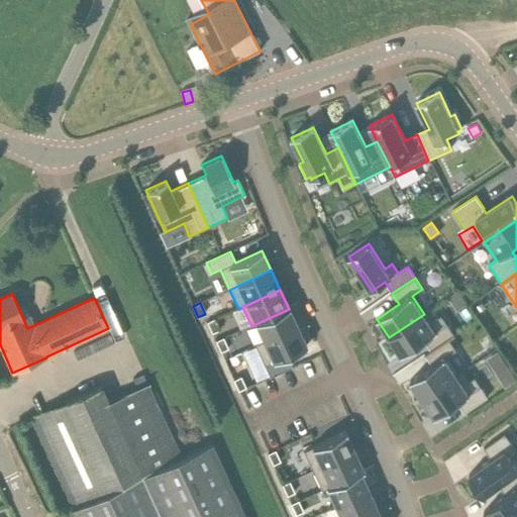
[(264,341),(297,326),(289,309),(255,324),(264,341)]
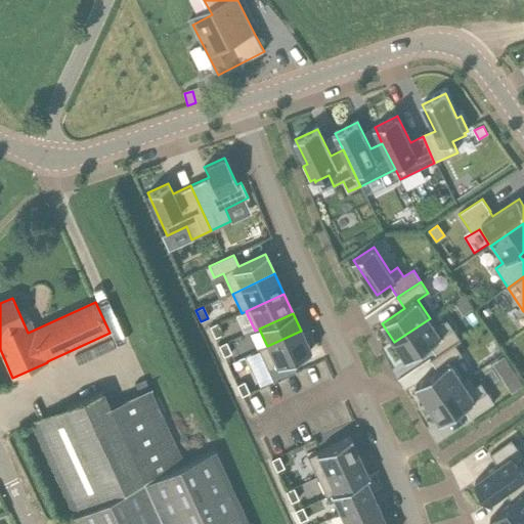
[(454,345),(455,345),(462,341),(461,340),(460,340),(447,320),(436,328),(430,318),(394,342),(407,361),(430,346),(436,356),(437,356),(454,345)]
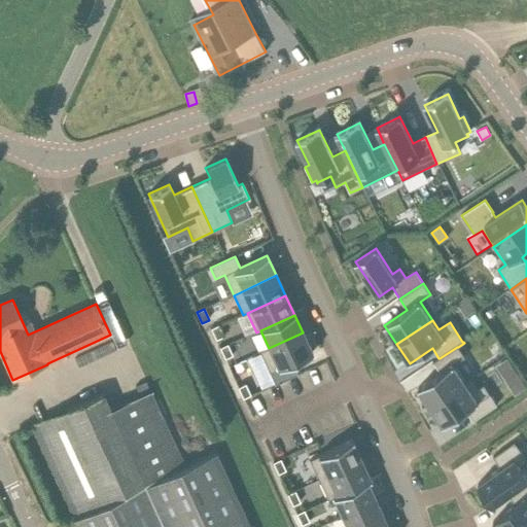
[(218,325),(211,328),(216,340),(223,337),(218,325)]
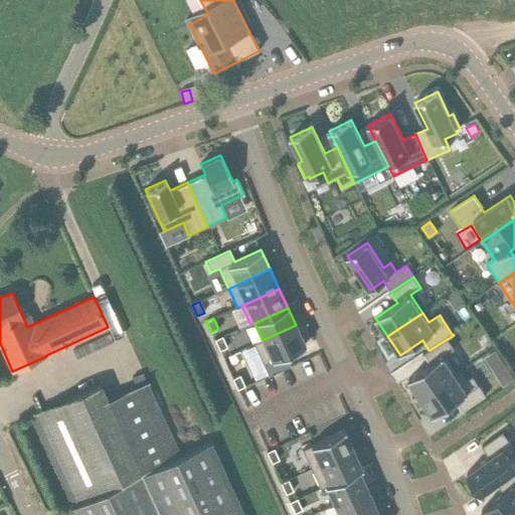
[(253,344),(263,364),(305,345),(296,325),(263,340),(253,344)]
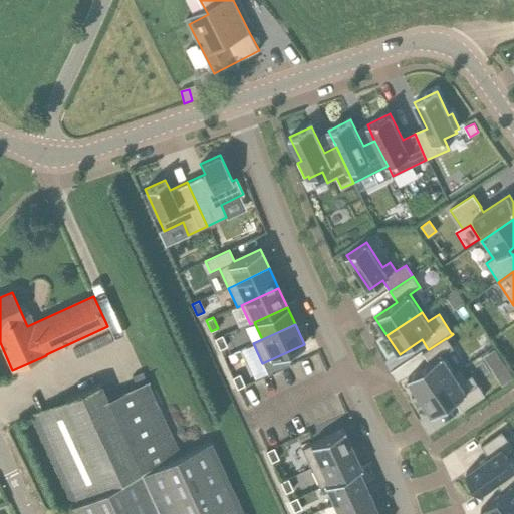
[(222,336),(214,339),(219,350),(227,347),(222,336)]
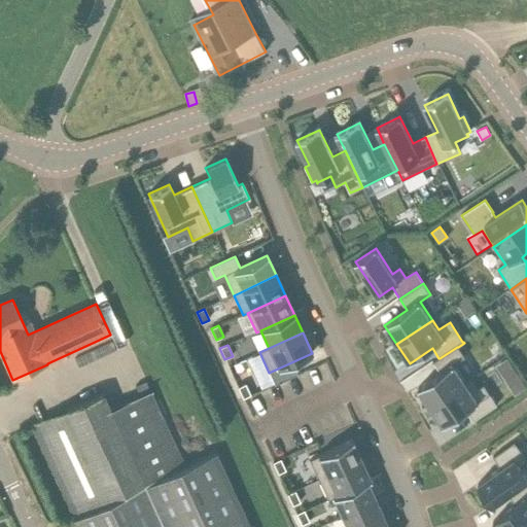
[(430,407),(465,383),(454,365),(465,357),(458,347),(457,347),(440,358),(438,358),(432,362),(433,363),(434,362),(441,373),(418,388),(430,407)]
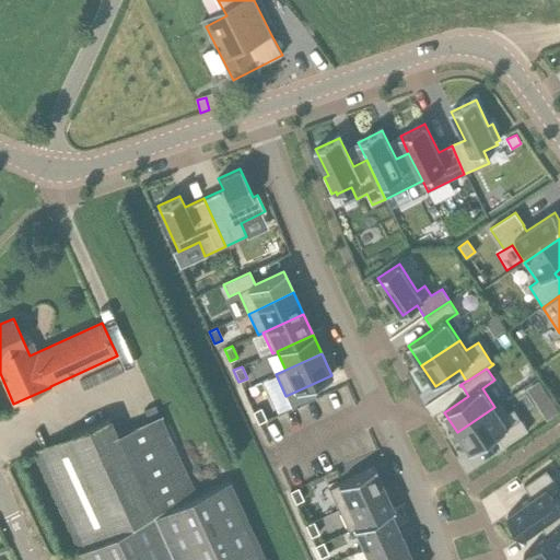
[(551,400),(539,408),(547,420),(559,412),(551,400)]
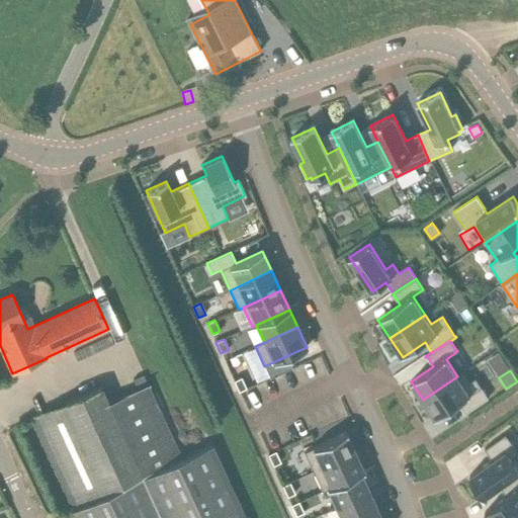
[(423,400),(436,419),(458,404),(465,415),(489,399),(476,379),(468,383),(461,373),(457,376),(423,400)]
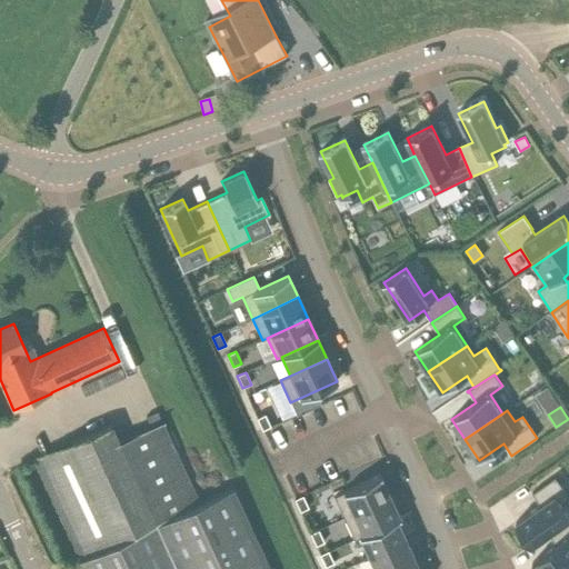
[(265,415),(257,418),(262,430),(270,427),(265,415)]
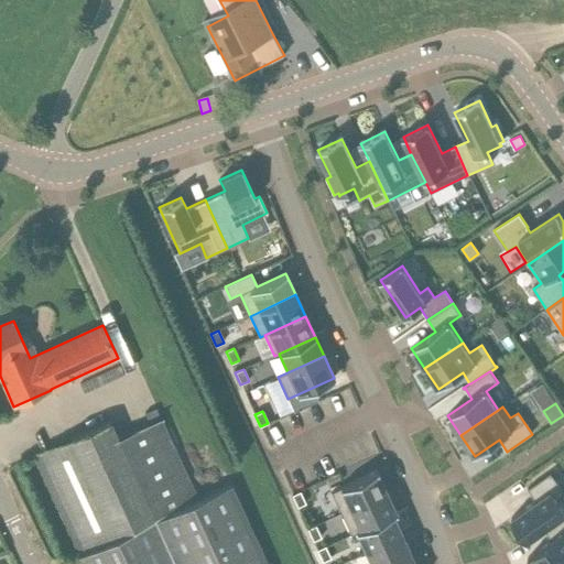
[(110,421),(33,456),(83,563),(267,563),(230,485),(198,499),(161,419),(118,438),(110,421)]
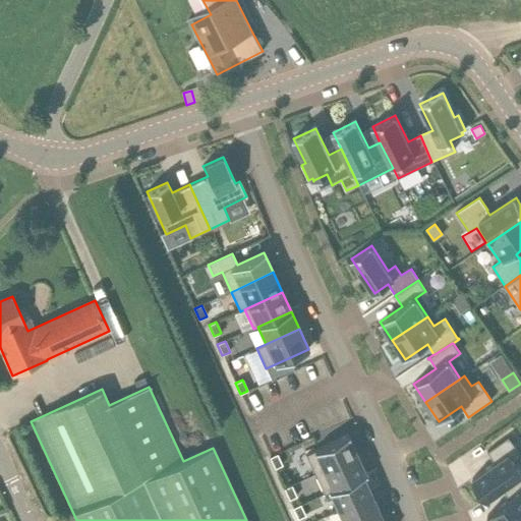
[(305,455),(314,475),(357,456),(348,436),(305,455)]
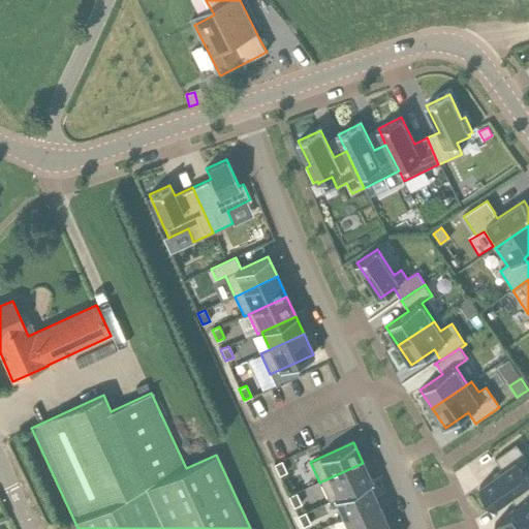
[(503,470),(479,487),(495,508),(510,497),(528,484),(528,477),(523,469),(528,464),(528,462),(517,444),(495,459),(503,470)]
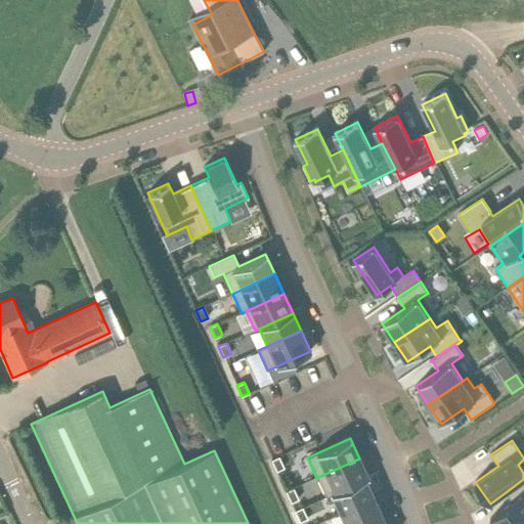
[(278,456),(271,461),(276,472),(284,468),(278,456)]
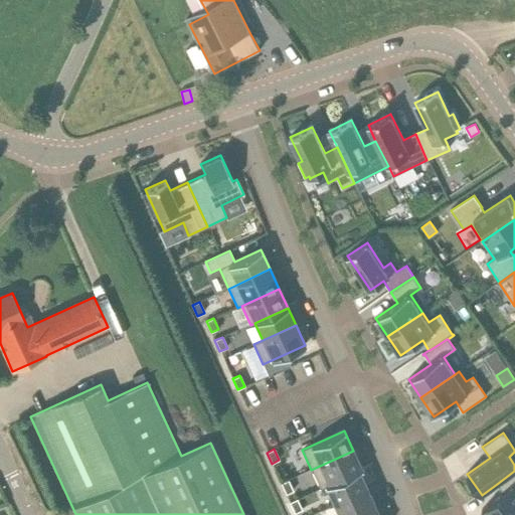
[(353,451),(311,470),(320,489),(326,486),(359,471),(362,470),(353,451)]
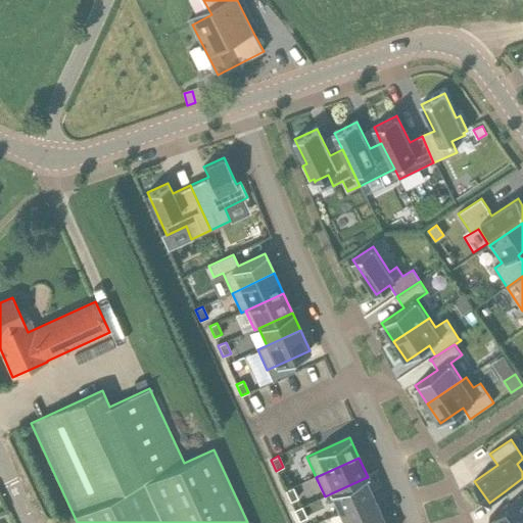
[(373,496),(365,478),(331,493),(339,512),(373,496)]
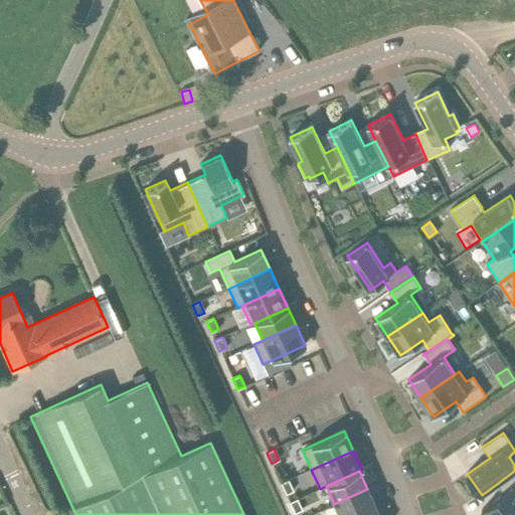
[(505,494),(482,510),(485,514),(514,514),(514,471),(497,484),(505,494)]
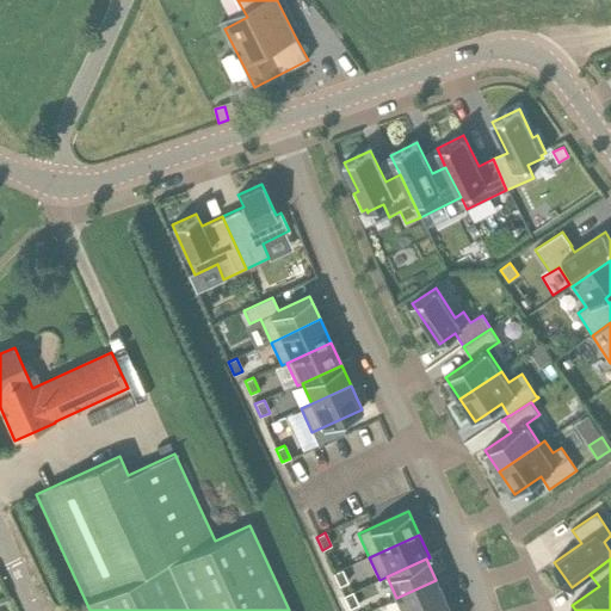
[(341,569),(333,574),(339,587),(347,582),(341,569)]
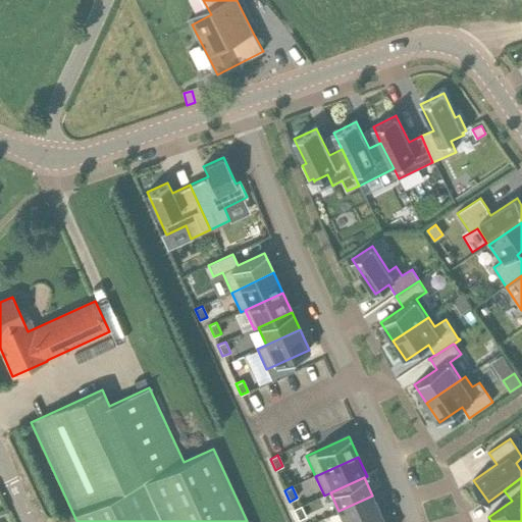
[(361,521),(380,513),(372,496),(338,511),(343,521),(361,521)]
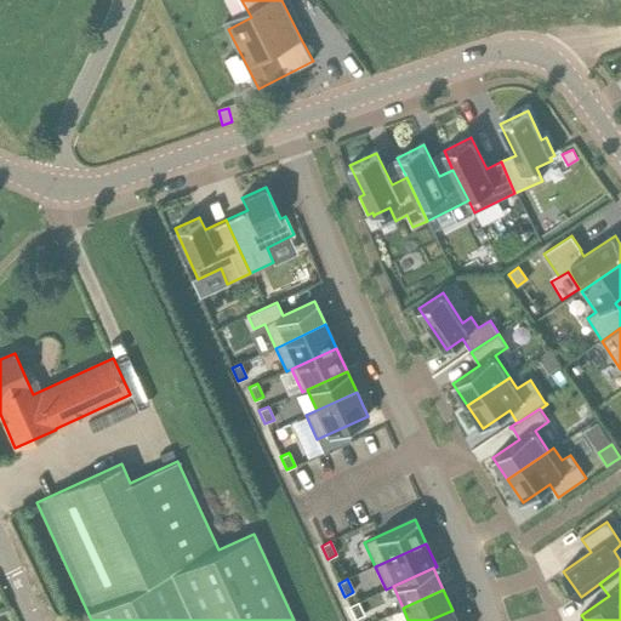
[(358,602),(349,605),(355,619),(364,615),(358,602)]
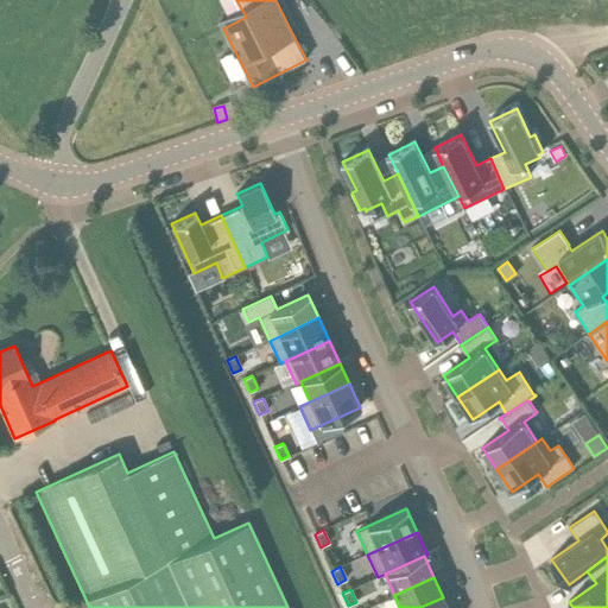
[(447,607),(443,597),(420,607),(447,607)]
